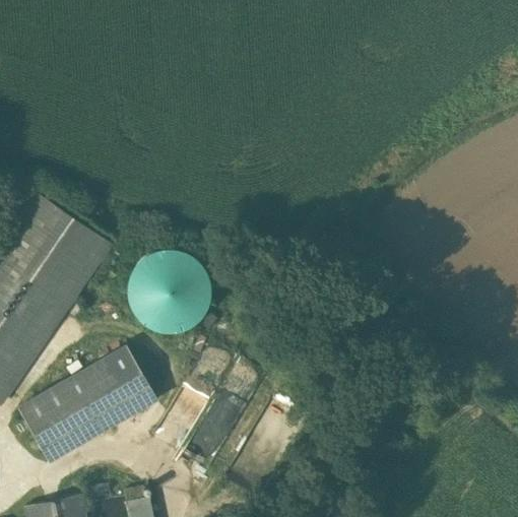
[(36,193),(0,245),(0,403),(2,405),(112,245),(36,193)]
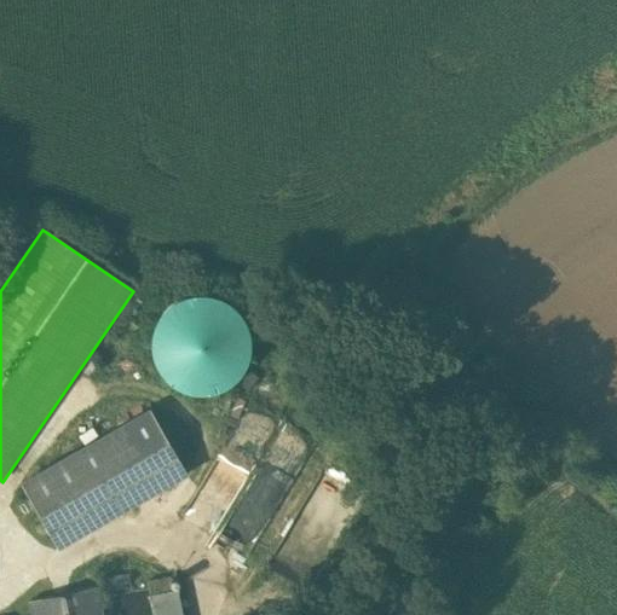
[(189,393),(203,395),(219,393),(234,384),(243,373),(251,359),(253,343),(249,329),(236,309),(219,300),(203,296),(189,299),(174,306),(163,317),(156,330),(154,346),(156,361),(163,375),(174,386),(189,393)]
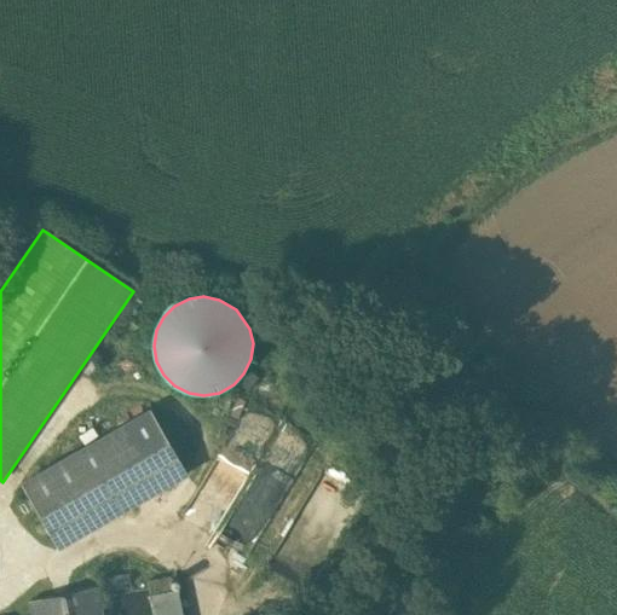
[(154,413),(24,487),(61,550),(189,477),(154,413)]
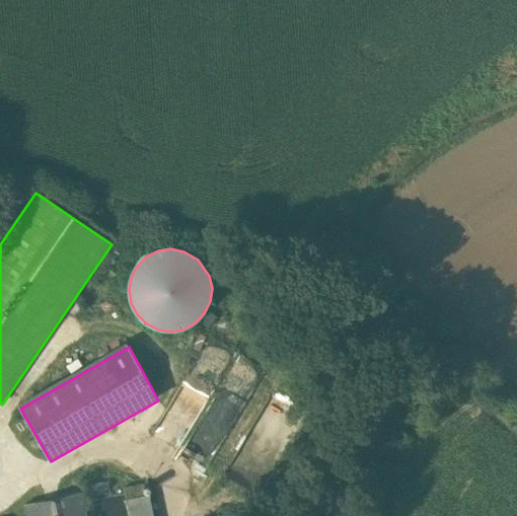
[(84,515),(80,495),(27,506),(28,515),(84,515)]
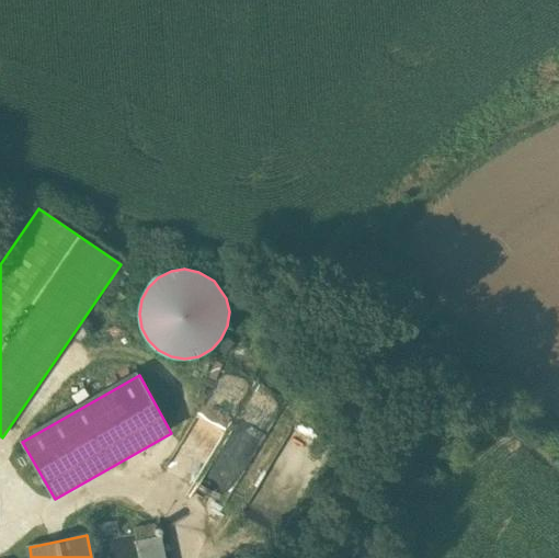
[(167,557),(163,541),(139,546),(141,557),(167,557)]
